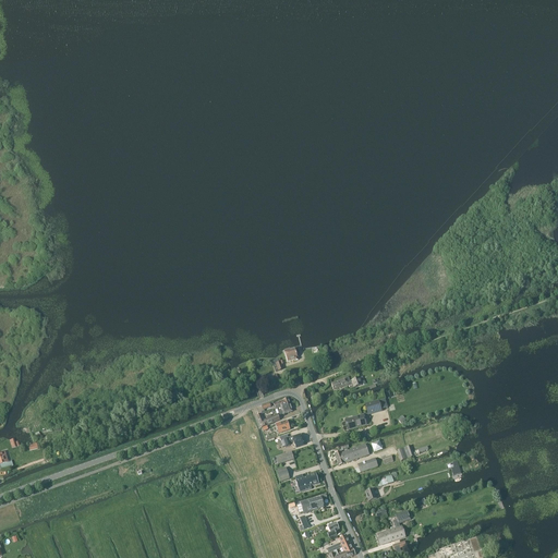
[(290,352),(290,350),(284,352),(288,363),(294,360),(295,361),(299,360),(298,358),(299,358),(298,354),(298,353),(295,353),(294,350),(290,352)]
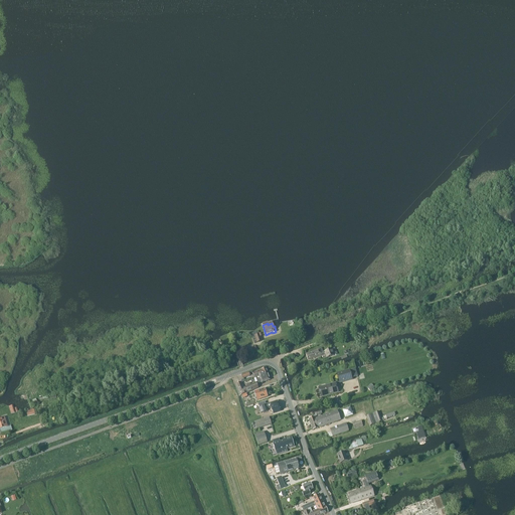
[(324,353),(322,348),(306,354),(309,360),(326,354),(327,359),(338,355),(337,353),(336,354),(336,353),(337,352),(336,349),(333,350),(333,349),(326,352),(324,353)]
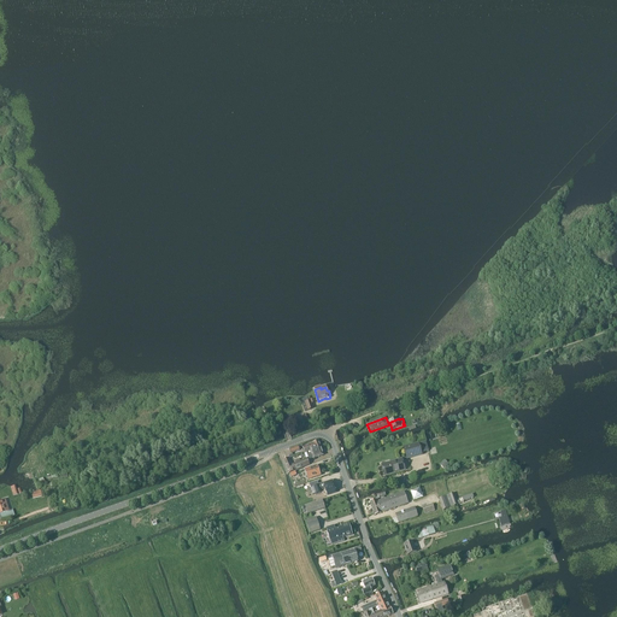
[(306,452),(322,447),(319,441),(313,444),(310,445),(303,447),(305,453),(306,452)]
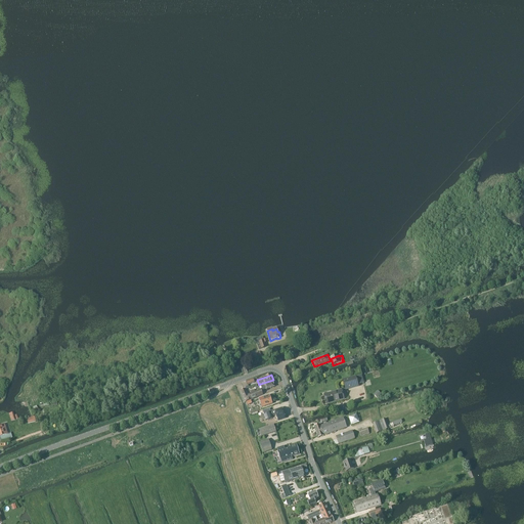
[(344,381),(346,389),(358,386),(356,377),(344,381)]
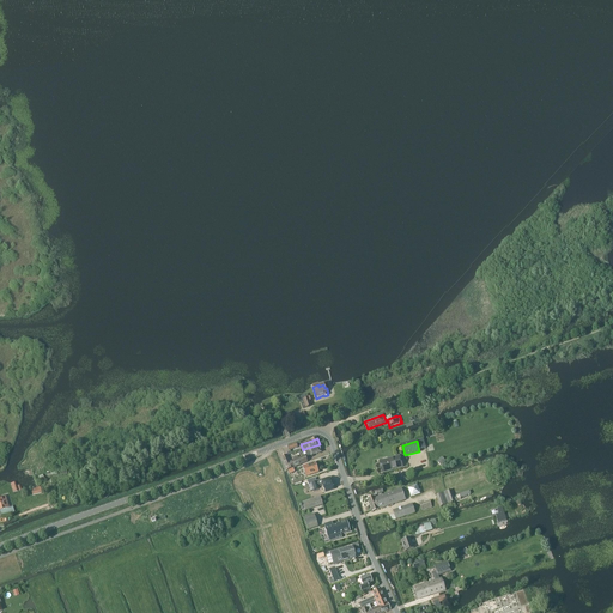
[(320,444),(304,449),(308,456),(311,455),(311,456),(322,453),(320,444)]
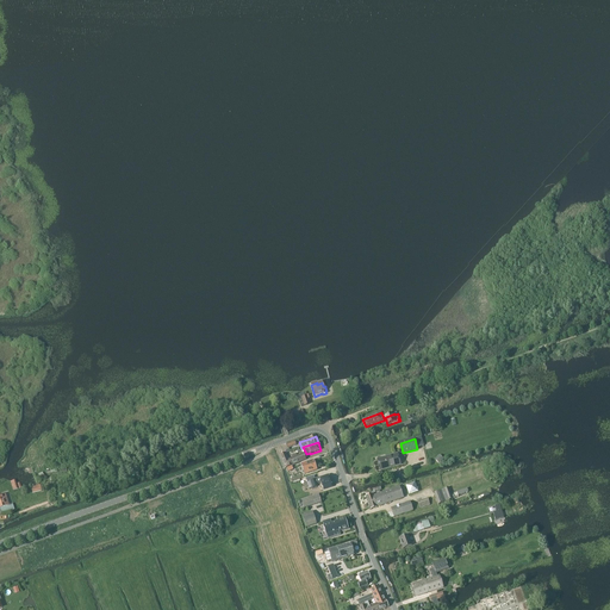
[(286,468),(300,462),(298,456),(288,460),(286,453),(280,455),(282,462),(284,462),(286,468)]
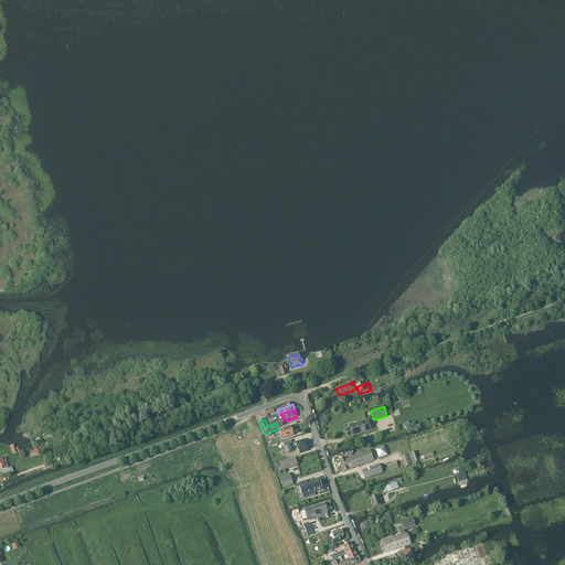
[(369,420),(350,426),(353,436),(372,430),(369,420)]
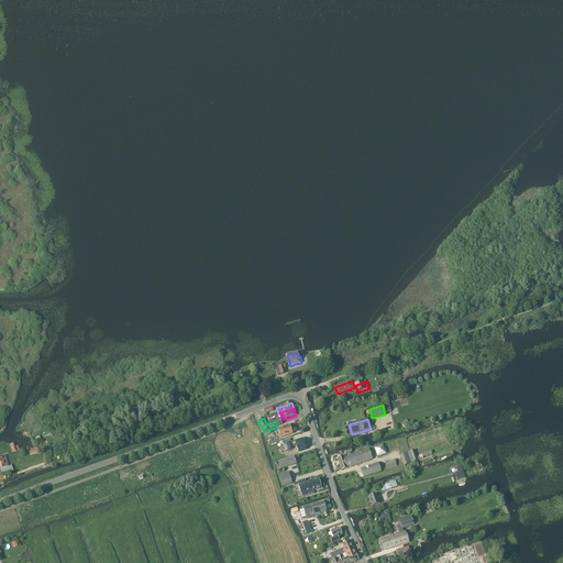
[(280,434),(284,433),(285,437),(293,434),(289,426),(278,429),(280,434)]
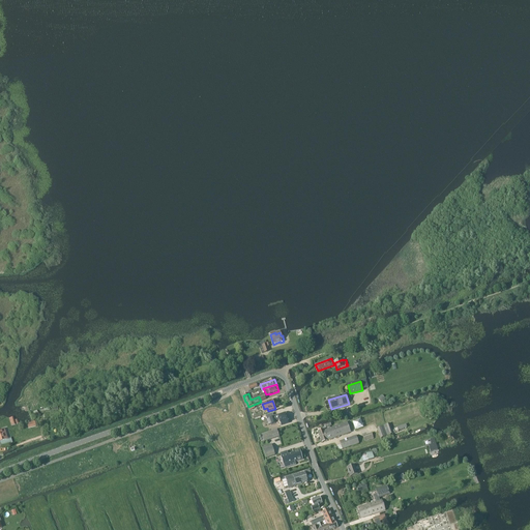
[(13,420),(12,416),(8,418),(11,425),(18,423),(17,419),(13,420)]
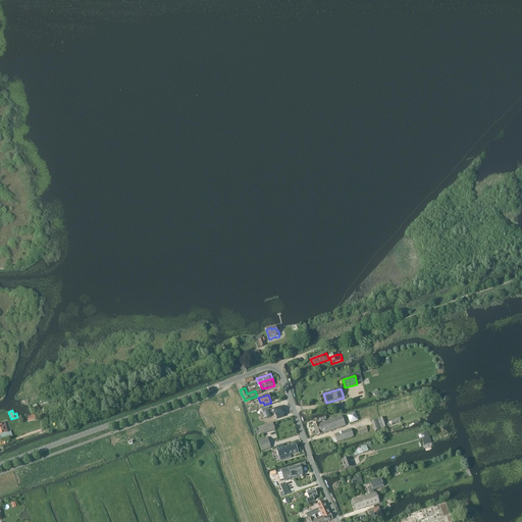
[(274,417),(274,418),(274,419),(275,419),(276,419),(284,417),(283,416),(284,416),(282,410),(274,413),(275,415),(274,415),(274,416),(274,417)]
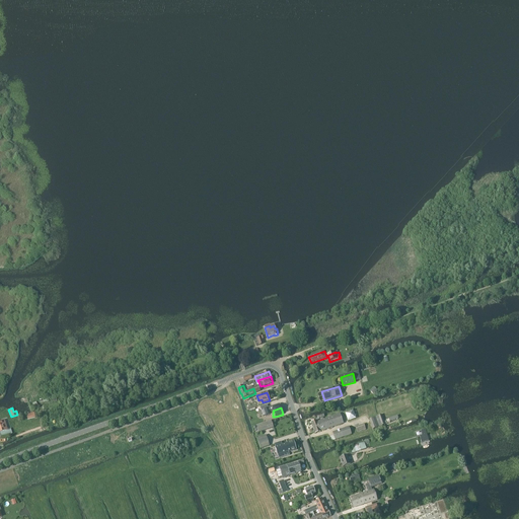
[(315,434),(344,424),(340,414),(317,422),(316,421),(311,423),(315,434)]
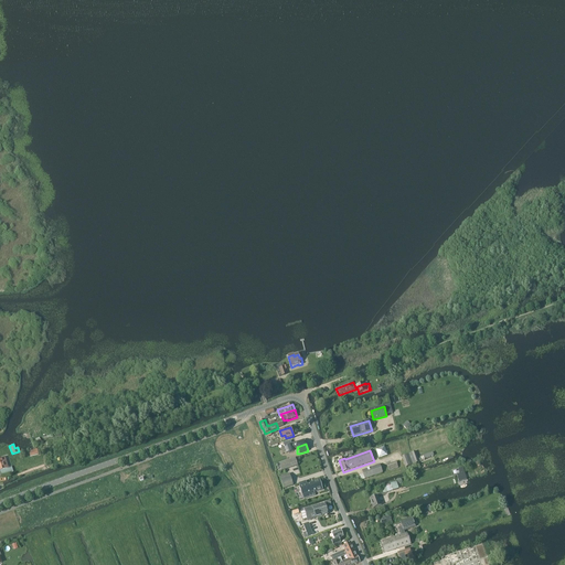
[(403,457),(406,467),(419,462),(415,452),(403,457)]
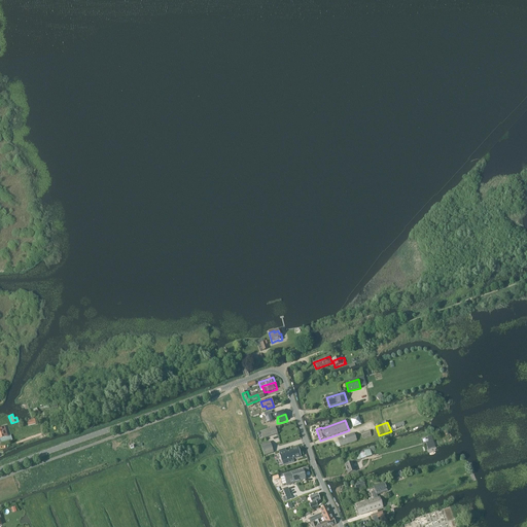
[(8,436),(5,427),(0,427),(0,438),(1,444),(12,441),(11,435),(8,436)]
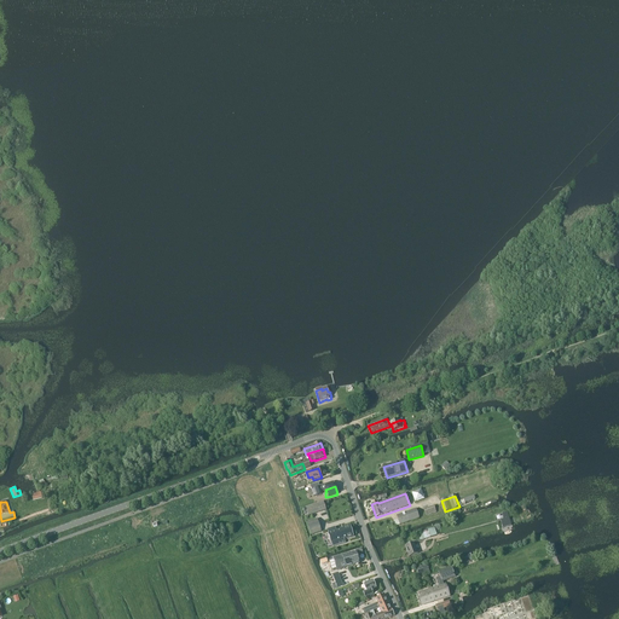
[(308,515),(327,509),(324,503),(306,508),(308,515)]
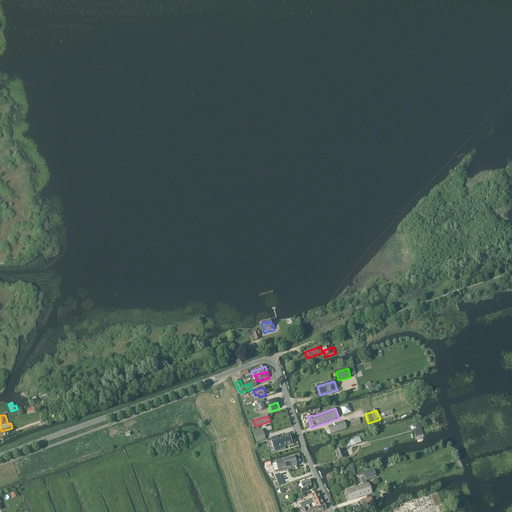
[(331,434),(347,429),(344,421),(328,427),(331,434)]
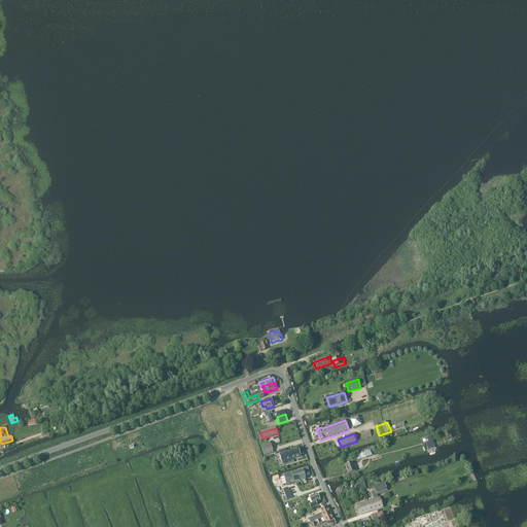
[(431,436),(427,437),(429,443),(426,443),(428,450),(435,448),(431,436)]
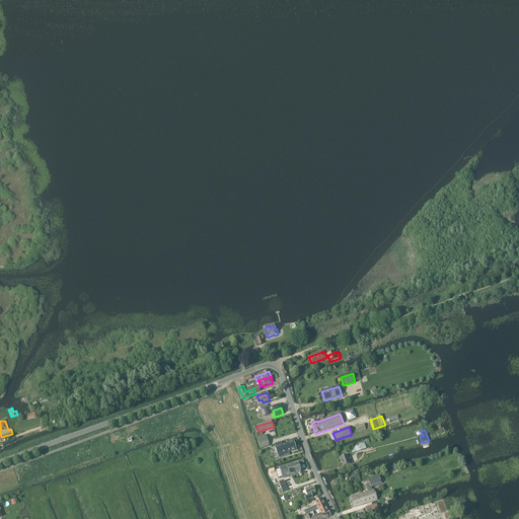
[(261,449),(270,446),(266,436),(257,439),(261,449)]
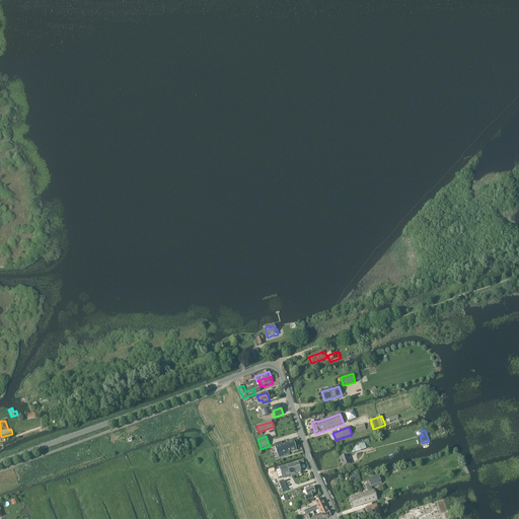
[(276,447),(275,447),(278,456),(279,455),(280,458),(289,455),(288,452),(297,450),(294,441),(282,445),(281,442),(275,444),(276,447)]
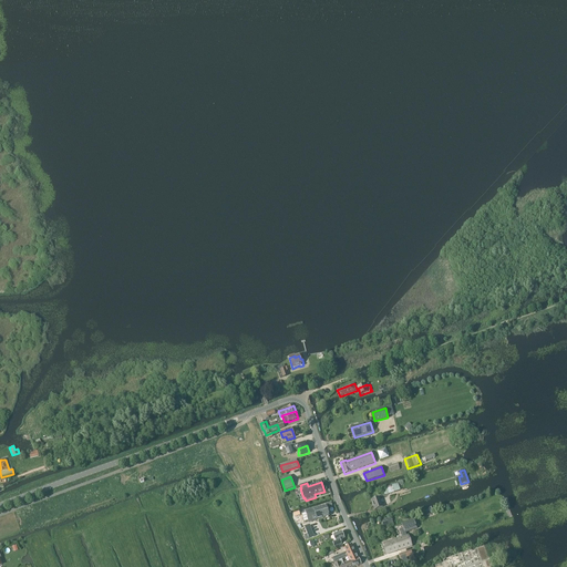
[(398,484),(379,491),(381,497),(401,491),(398,484)]
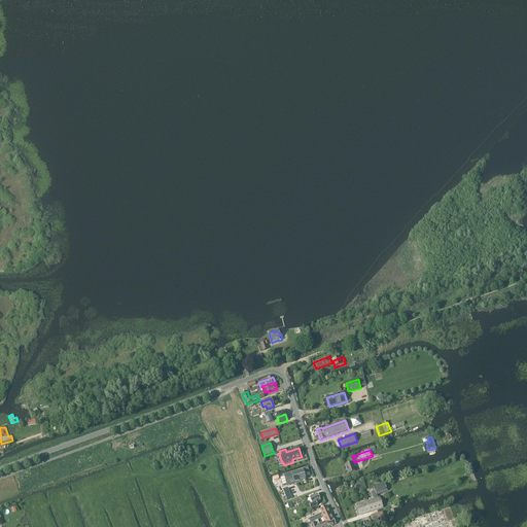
[(345,465),(348,475),(356,471),(354,468),(356,467),(355,465),(354,465),(353,462),(345,465)]
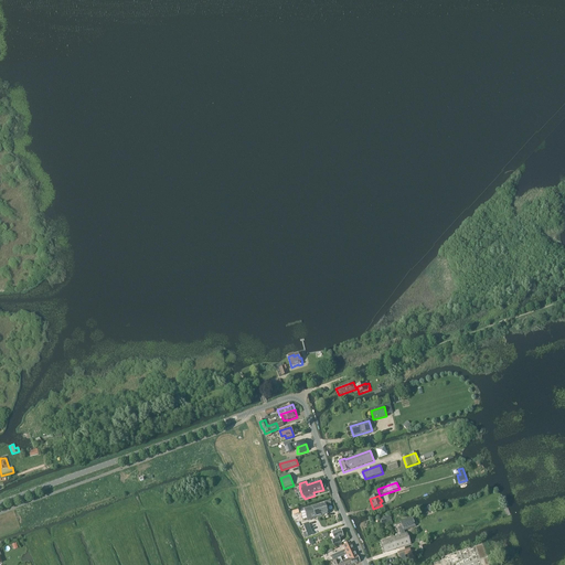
[(319,505),(322,515),(328,514),(326,507),(327,507),(327,505),(331,504),(330,501),(327,502),(327,503),(319,505)]
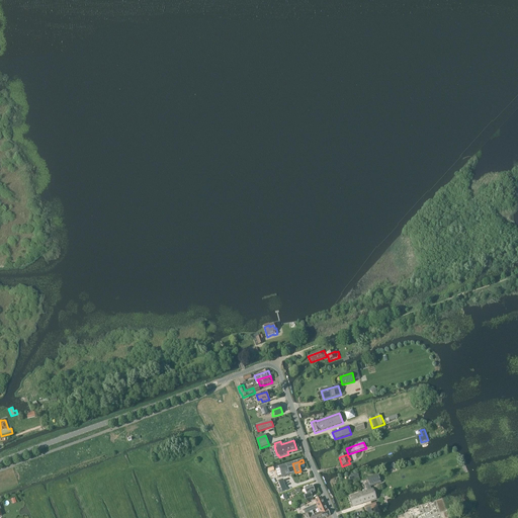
[(295,472),(292,463),(286,465),(276,468),(279,479),(288,475),(295,472)]
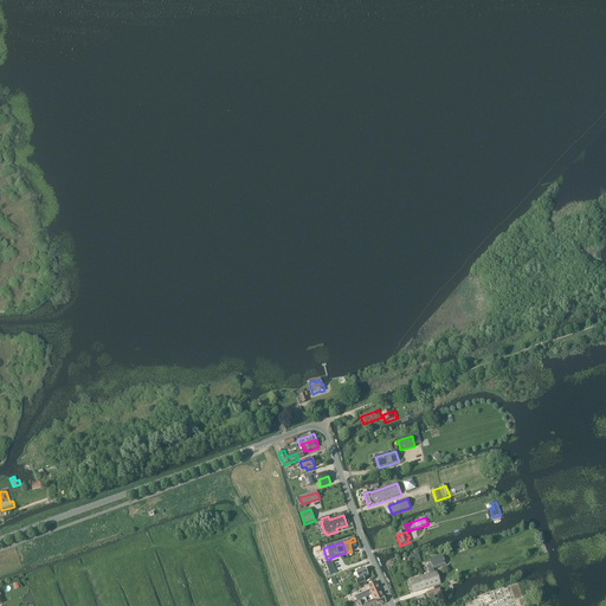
[(433,569),(436,568),(445,565),(442,558),(430,561),(431,565),(432,569),(433,569)]
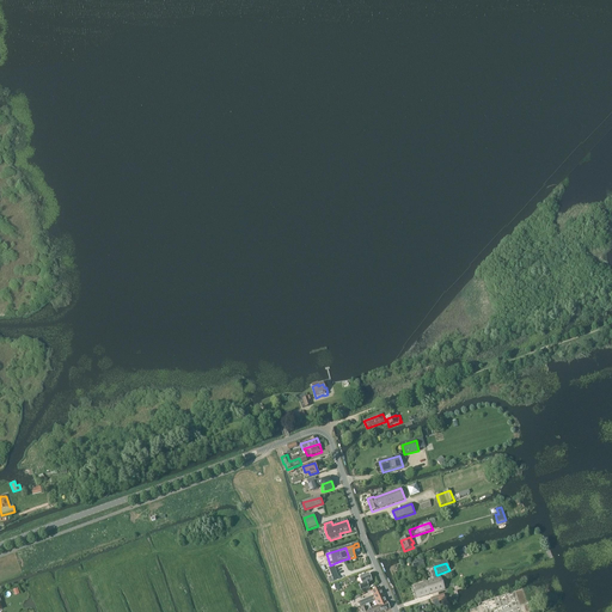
[(346,573),(343,564),(332,568),(335,575),(346,573)]
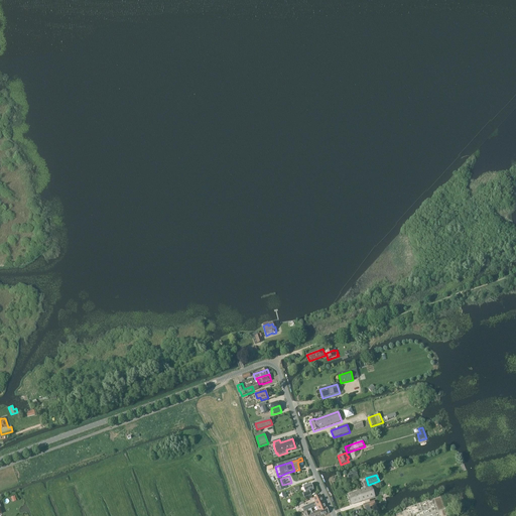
[(366,489),(358,492),(362,502),(371,499),(373,498),(369,485),(368,485),(367,481),(364,482),(366,489)]
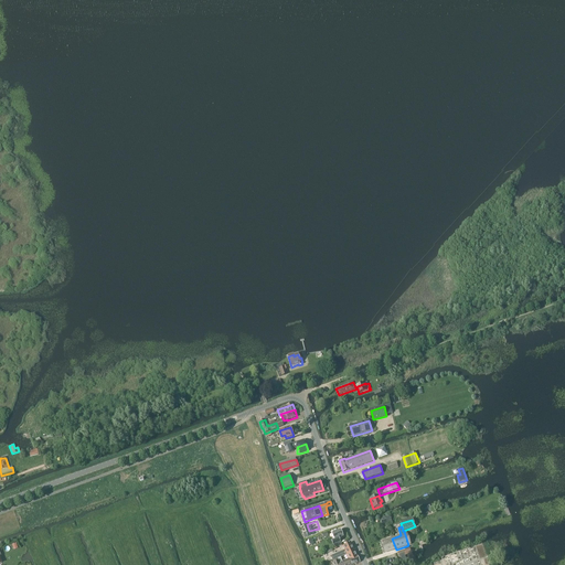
[(334,540),(339,539),(343,536),(342,535),(343,535),(342,533),(341,533),(340,530),(332,533),(334,540)]
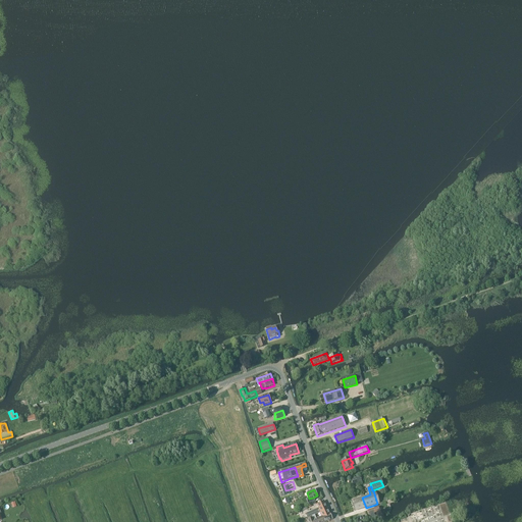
[(366,508),(362,498),(352,501),(356,511),(366,508)]
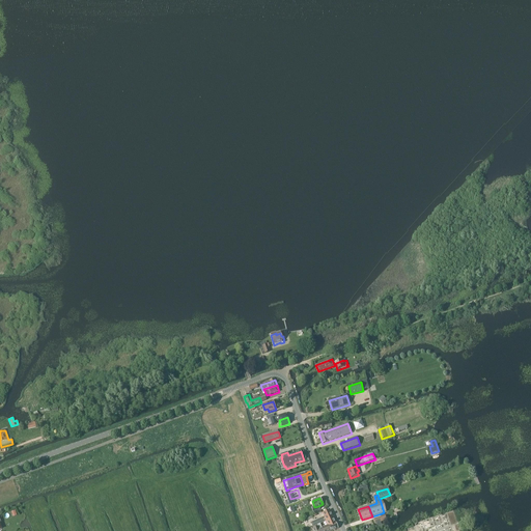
[(324,516),(318,520),(319,524),(326,522),(331,520),(332,521),(334,520),(330,510),(323,513),(324,516)]
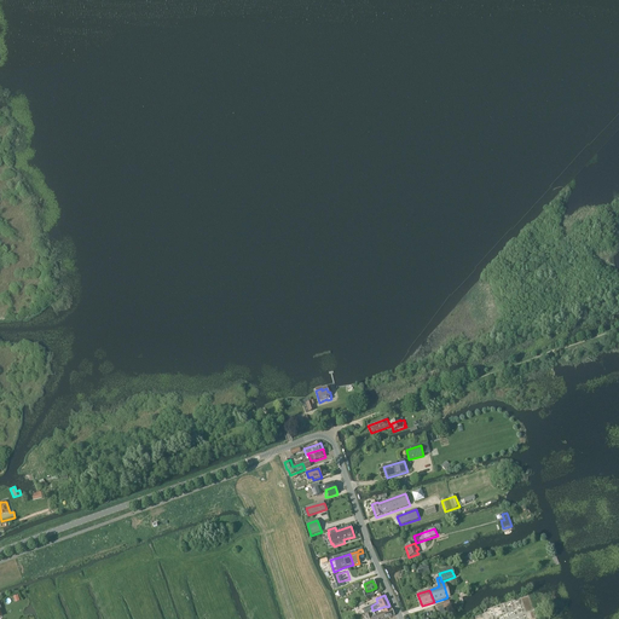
[(443,609),(445,608),(450,607),(449,601),(435,606),(437,611),(439,611),(440,615),(445,613),(443,609)]
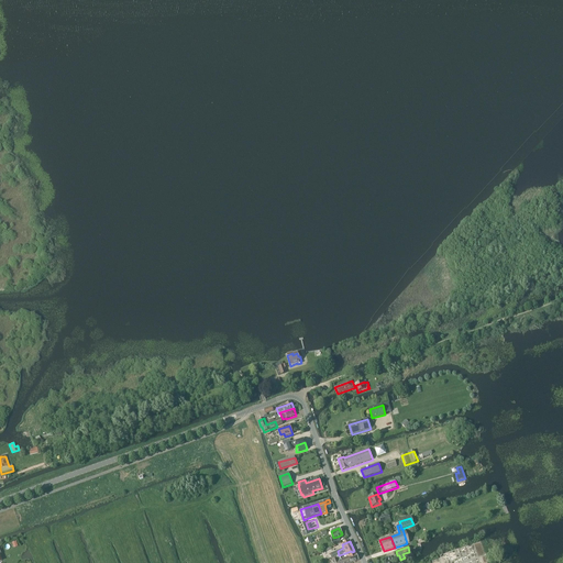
[(351,551),(345,553),(348,558),(349,562),(351,562),(359,561),(354,551),(352,552),(351,551)]
